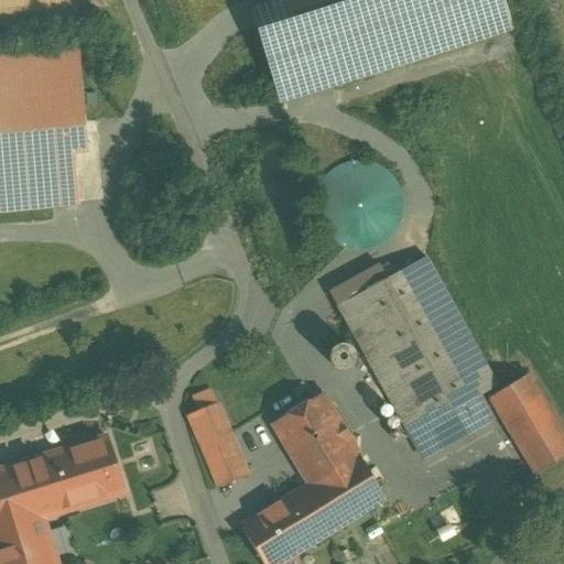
[(497,0),(261,0),(237,8),(274,106),(510,31),(497,0)]
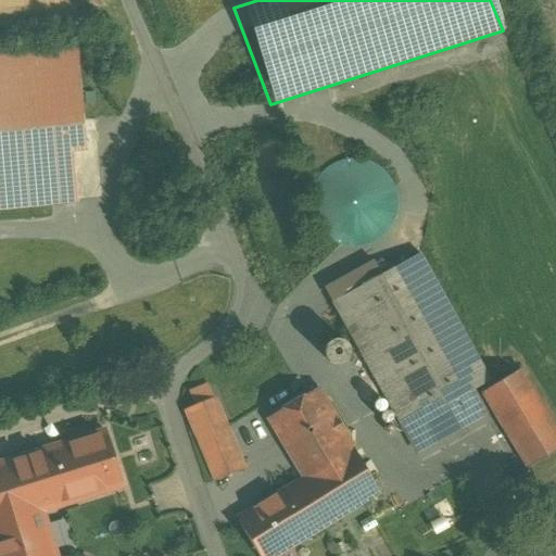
[(79,52),(0,60),(0,212),(93,204),(79,52)]
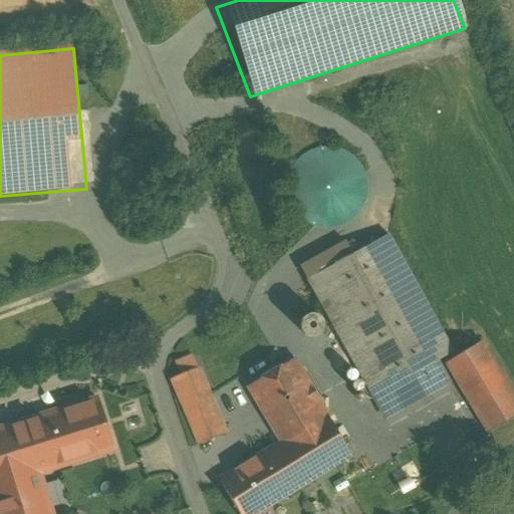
[(312,140),(305,146),(299,154),(296,167),(298,182),(307,196),(320,204),(334,205),(348,201),(357,194),(364,184),(366,168),(363,154),(356,145),(342,137),(324,135),(312,140)]
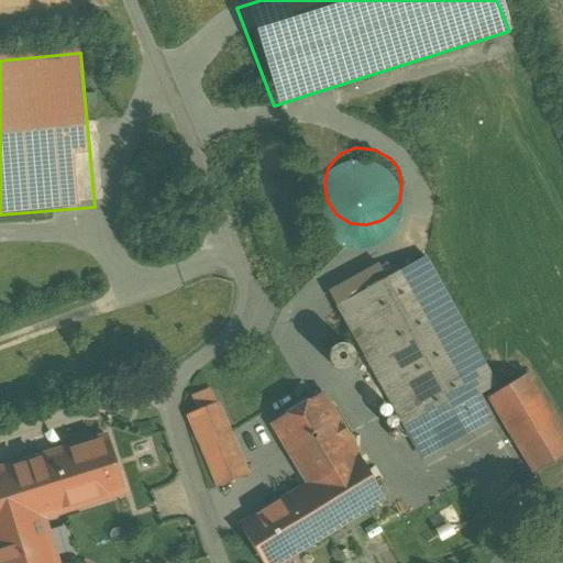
[(496,387),(424,258),(337,307),(420,456),(488,419),(476,398),(496,387)]
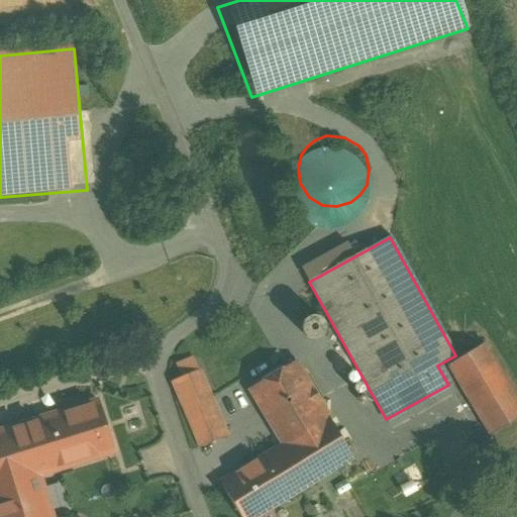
[(516,399),(484,345),(449,366),(492,435),(516,420),(516,399)]
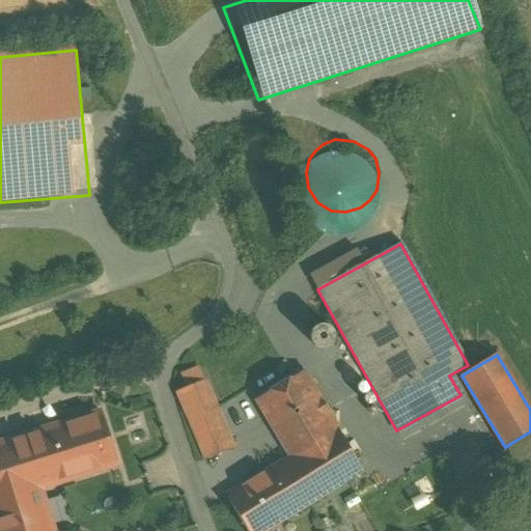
[(204,382),(199,370),(182,378),(186,389),(177,392),(206,460),(233,449),(204,382)]
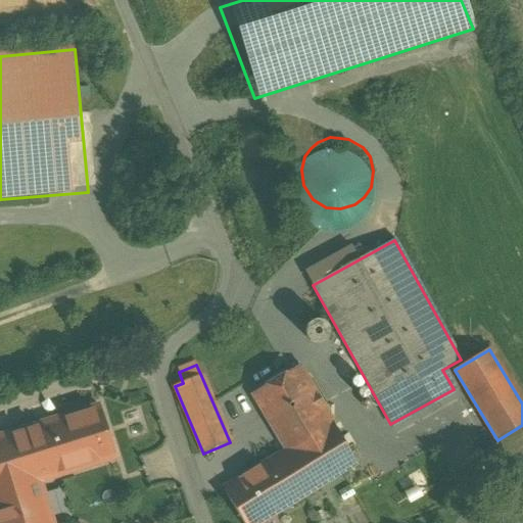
[(358,466),(299,367),(251,395),(285,452),(311,494),(358,466)]
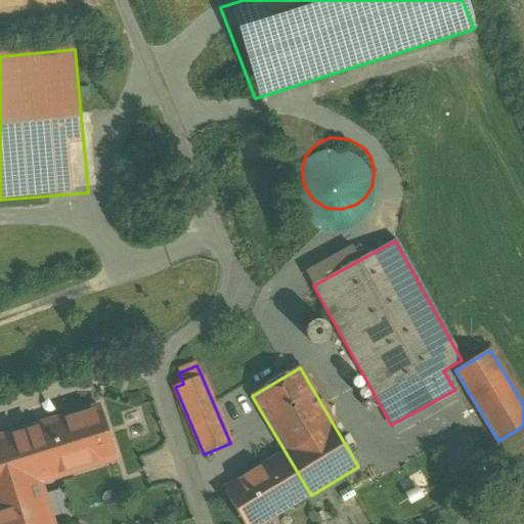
[(63,419),(0,438),(0,494),(40,483),(116,460),(99,407),(80,413),(77,408),(63,412),(63,419)]
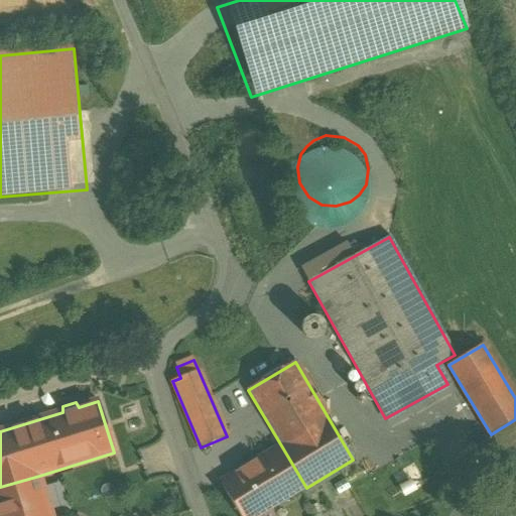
[(281,445),(220,482),(240,515),(260,515),(306,488),(281,445)]
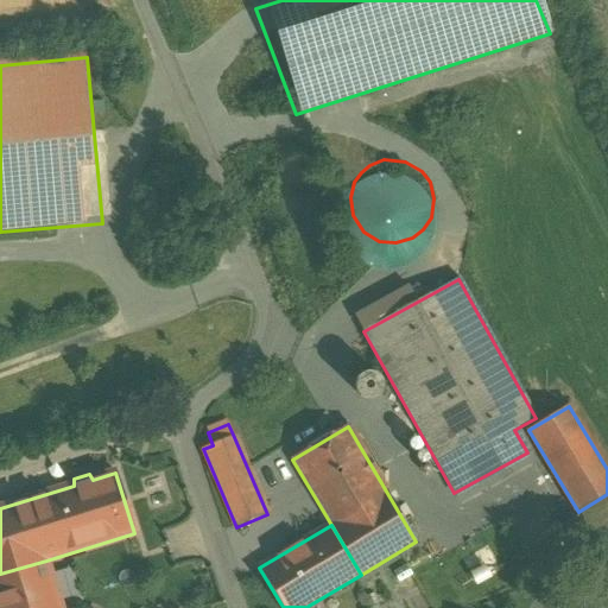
[(61,607),(46,561),(0,574),(0,607),(61,607)]
